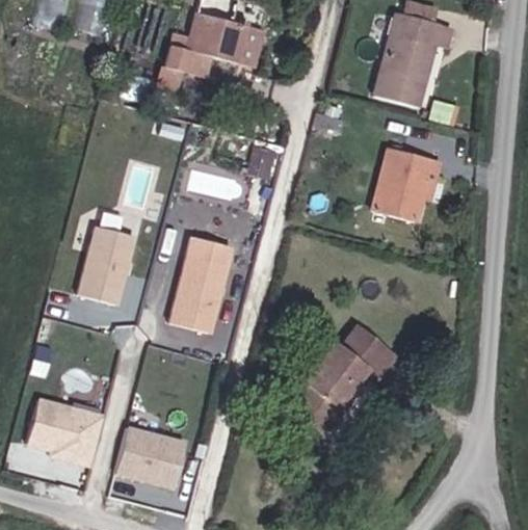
[(48,0),(46,16),(76,21),(79,0),(48,0)]
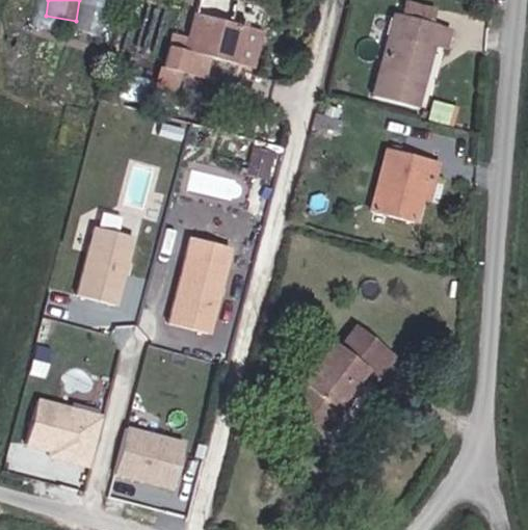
[(116,33),(122,0),(90,0),(86,28),(116,33)]
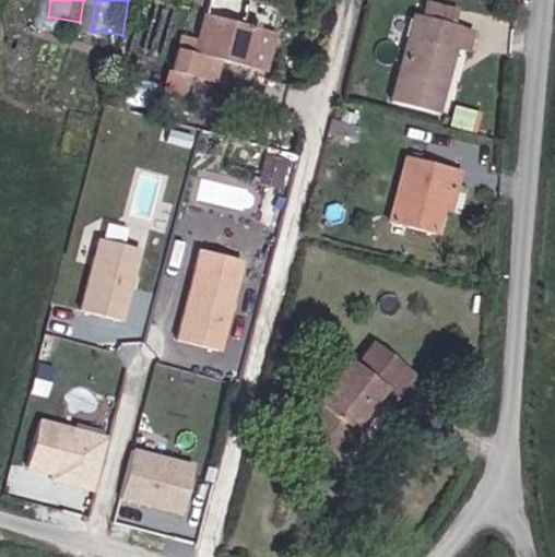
[(173,71),(191,75),(198,51),(219,56),(251,64),(262,21),(255,19),(254,25),(246,23),(251,0),(211,0),(201,36),(184,33),(173,71)]
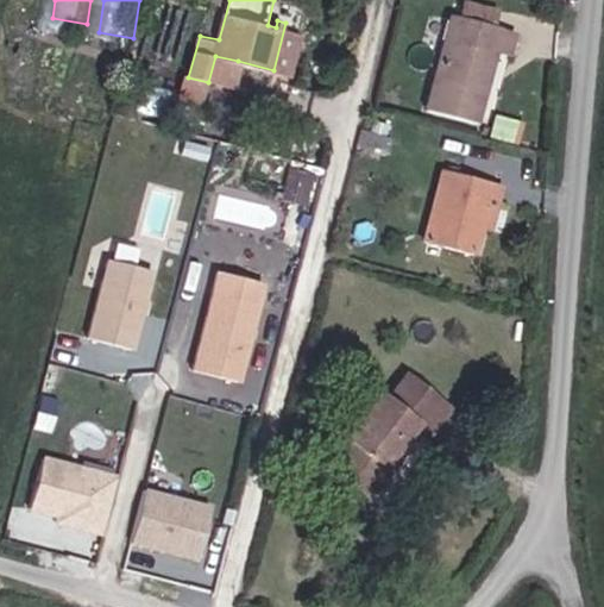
[(461,17),(494,25),(498,7),(471,0),(466,0),(461,17)]
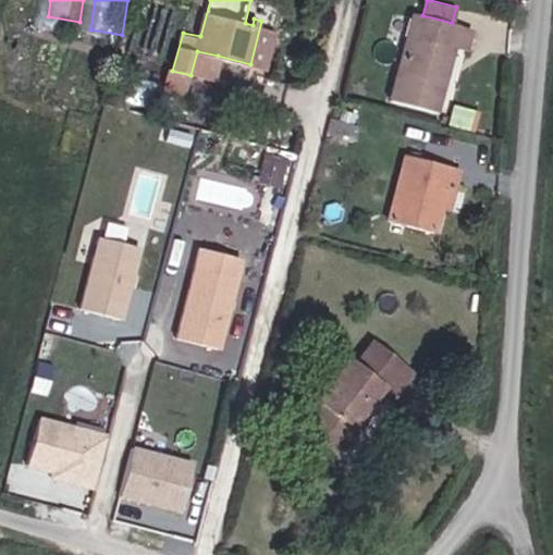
[(435,111),(455,44),(461,25),(452,23),(422,15),(415,13),(392,99),(435,111)]
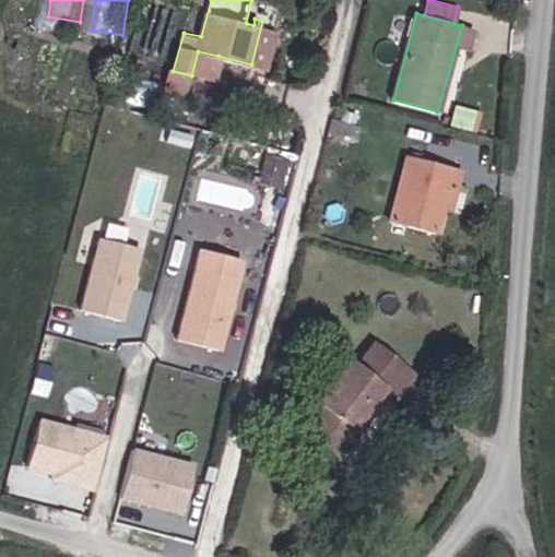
[(462,25),(457,44),(469,47),(473,28),(462,25)]
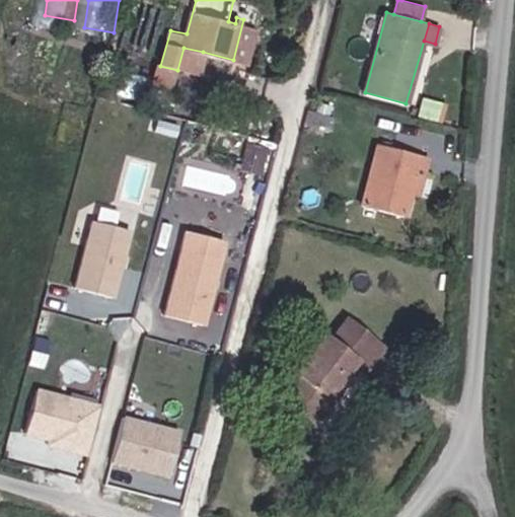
[(184,48),(177,70),(197,74),(203,52),(184,48)]
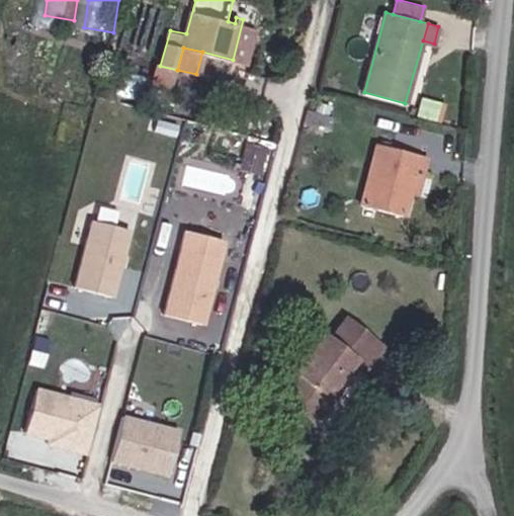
[(252,143),(248,159),(267,164),(271,148),(252,143)]
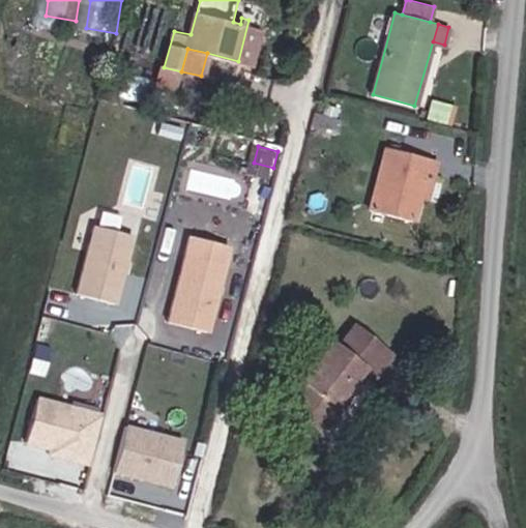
[(427,179),(433,181),(439,159),(387,147),(370,209),(414,221),(420,201),(427,179)]
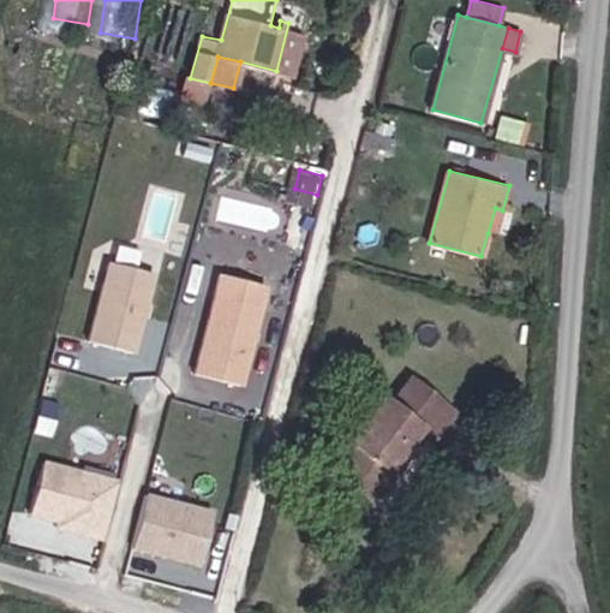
[(496,236),(502,210),(495,208),(488,233),(496,236)]
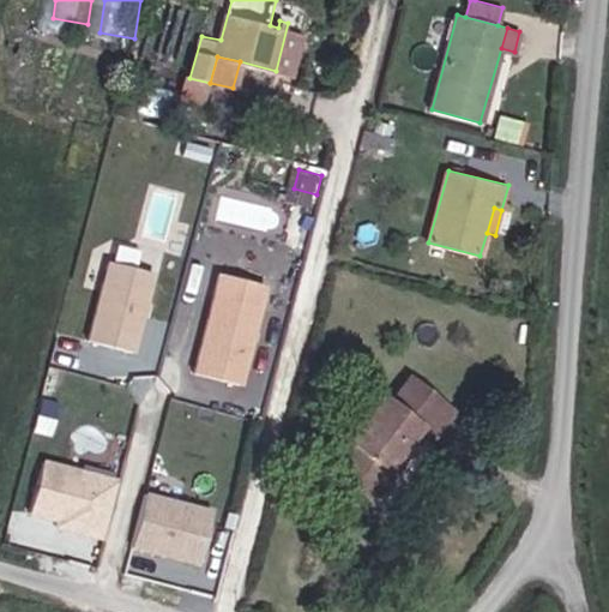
[(133,349),(154,271),(109,261),(90,339),(133,349)]
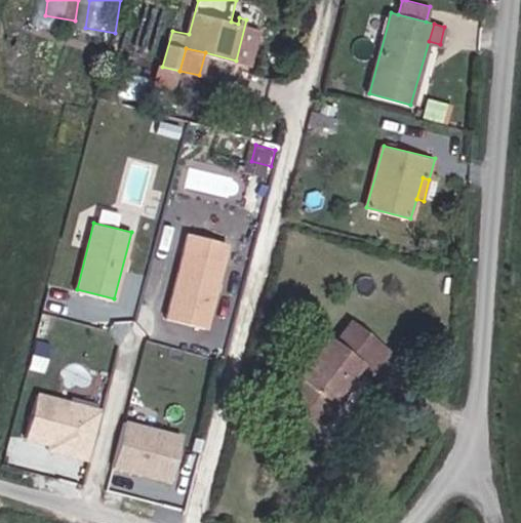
[(165,315),(210,326),(232,240),(187,229),(165,315)]
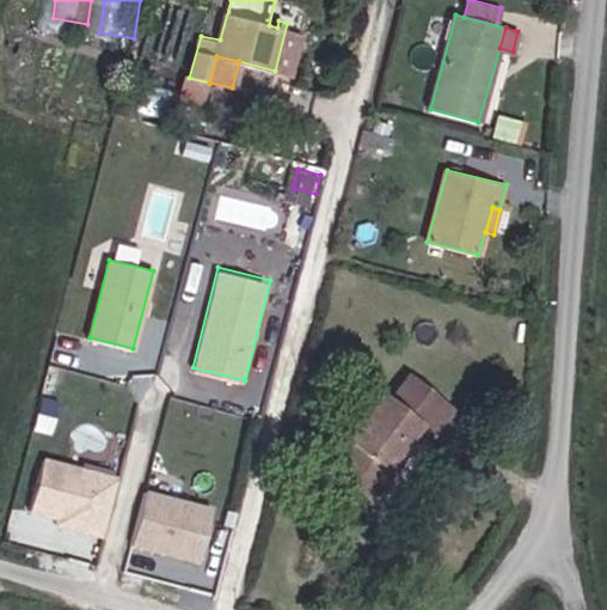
[(354,444),(335,470),(373,499),(403,463),(393,456),(417,426),(431,438),(454,409),(409,374),(387,402),(380,396),(347,439),(354,444)]
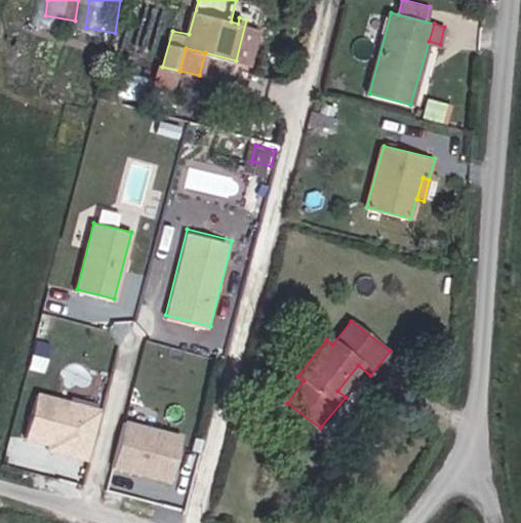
[(88,459),(102,410),(38,394),(26,437),(50,444),(48,449),(88,459)]
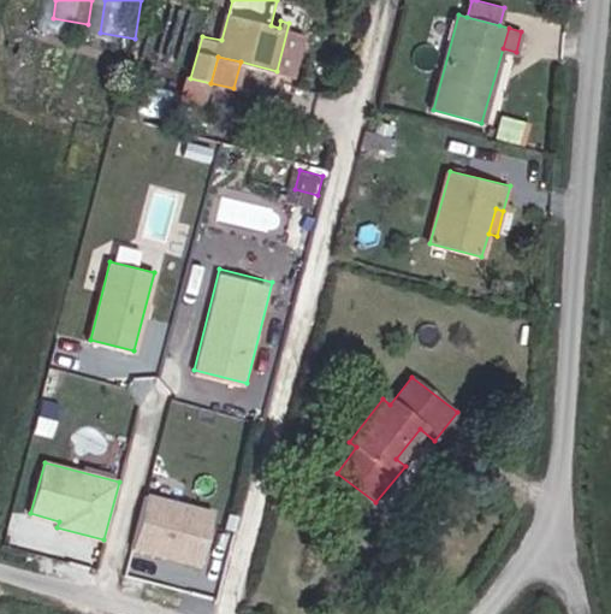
[(201,567),(214,514),(147,496),(132,550),(201,567)]
